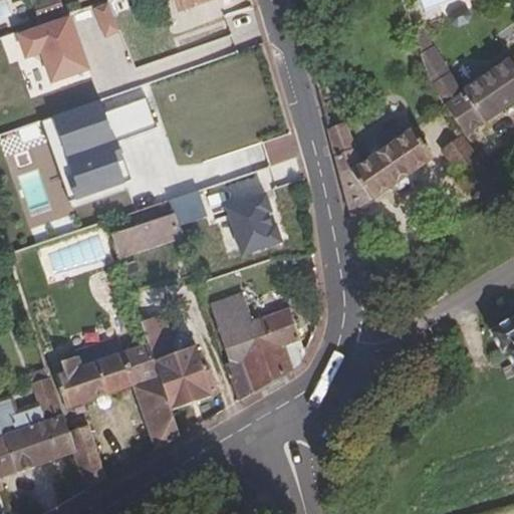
[(66,16),(61,0),(29,0),(39,26),(66,16)]
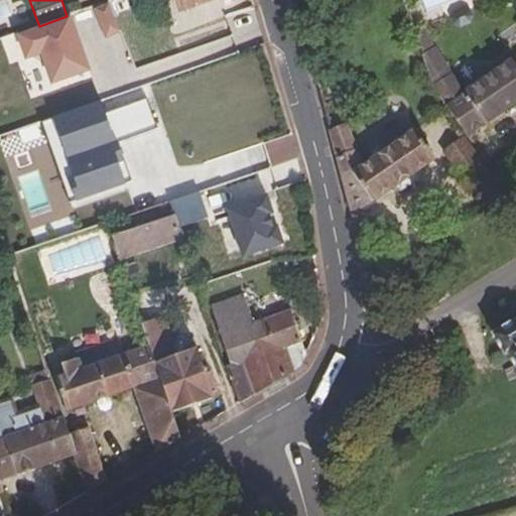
[(111,0),(97,5),(107,33),(121,28),(111,0)]
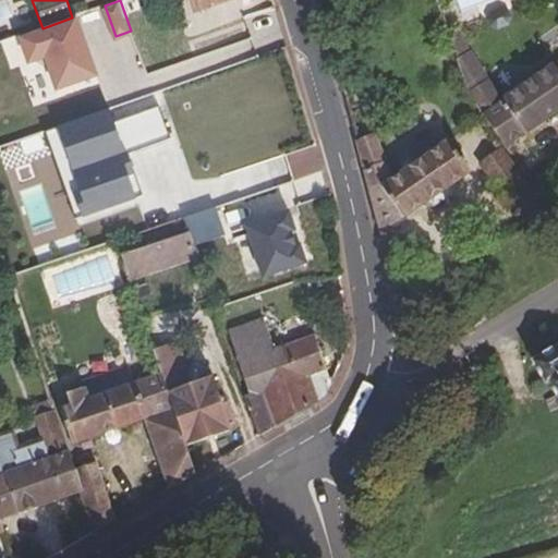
[(233,0),(155,0),(156,1),(158,0),(187,0),(193,15),(233,0)]
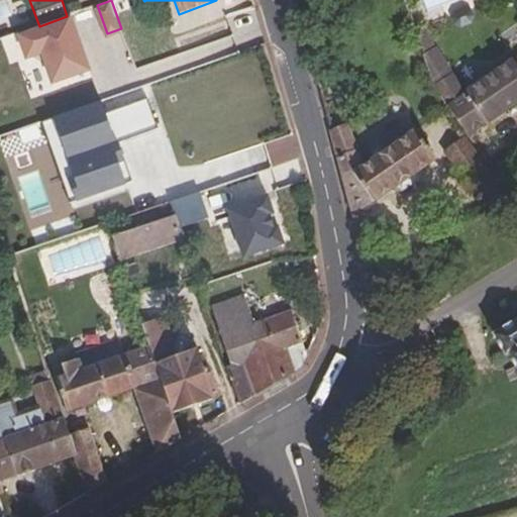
[(473,22),(475,16),(473,10),(466,7),(454,12),(452,18),(454,25),(460,27),(473,22)]
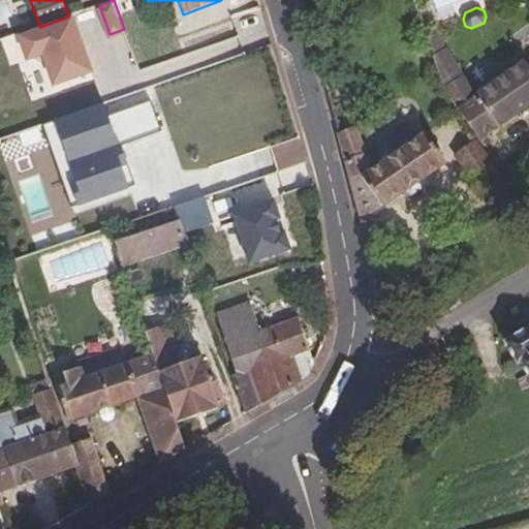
[(71,16),(68,17),(40,27),(19,35),(27,59),(35,57),(45,62),(54,85),(92,70),(83,48),(81,49),(76,38),(80,37),(71,16)]
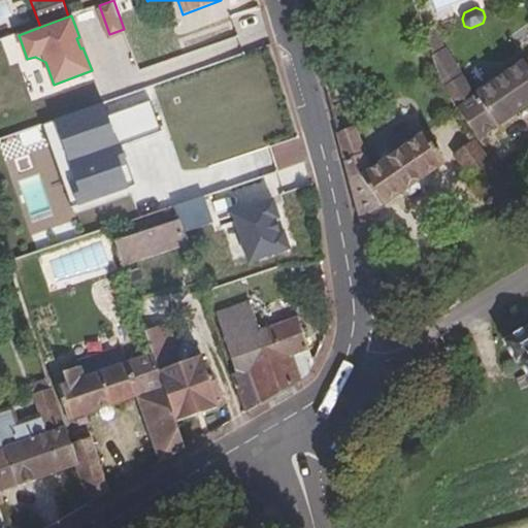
[(527,57),(474,95),(444,48),(442,44),(436,29),(423,33),(443,88),(477,137),(479,139),(527,104),(527,57)]
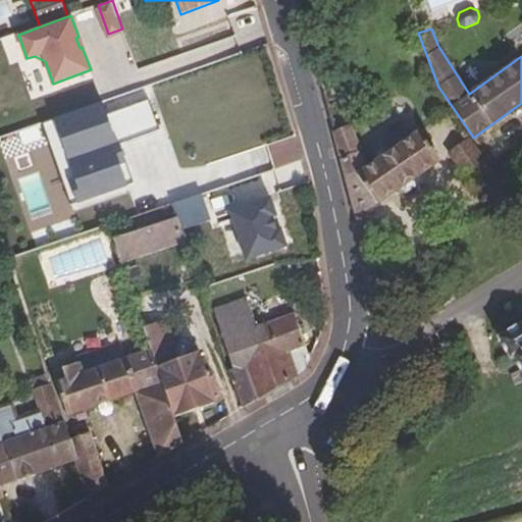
[(120,165),(127,162),(121,143),(159,129),(149,99),(108,113),(103,102),(42,124),(49,144),(61,140),(71,169),(59,173),(70,206),(128,186),(120,165)]
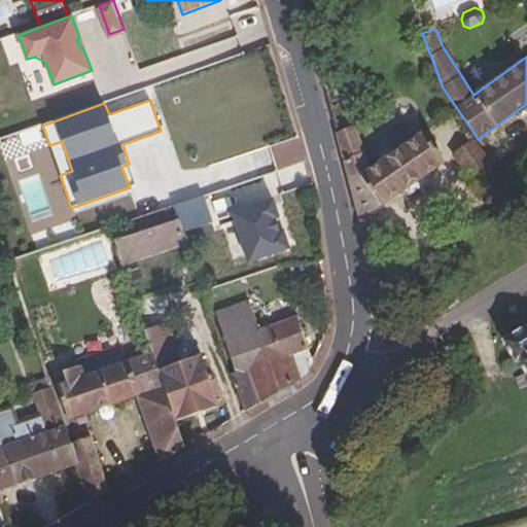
[(339,141),(357,133),(354,126),(337,134),(339,141)]
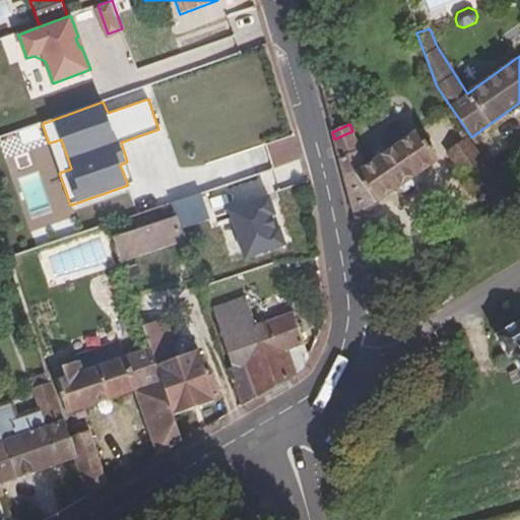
[(354,216),(440,159),(418,131),(368,167),(352,131),(334,139),(343,173),(347,191),(353,212),(354,216)]
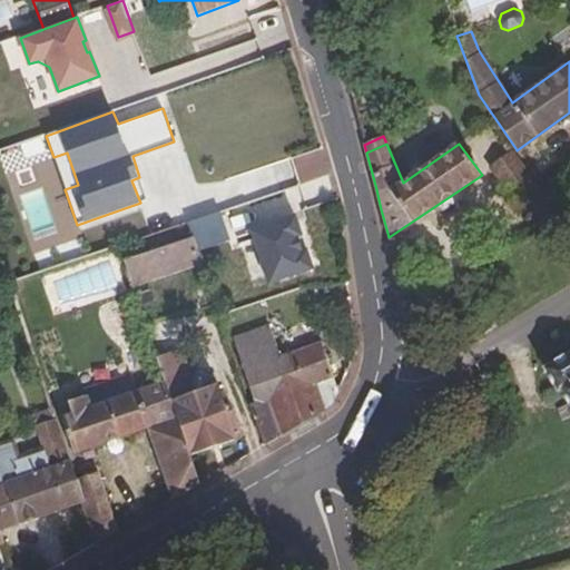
[(517,150),(516,148),(490,166),(507,190),(501,195),(513,213),(518,209),(521,215),(548,195),(517,150)]
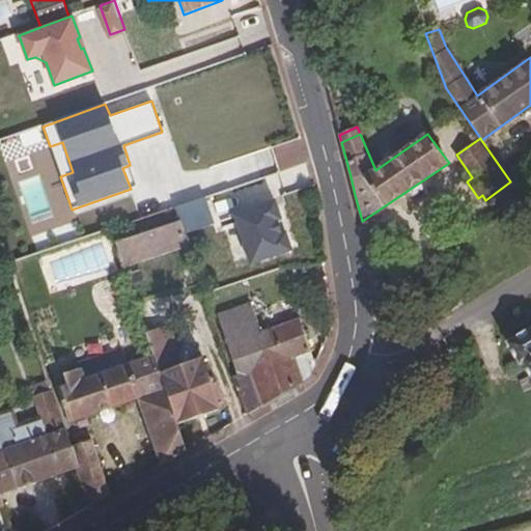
[(50,146),(60,176),(73,172),(62,142),(50,146)]
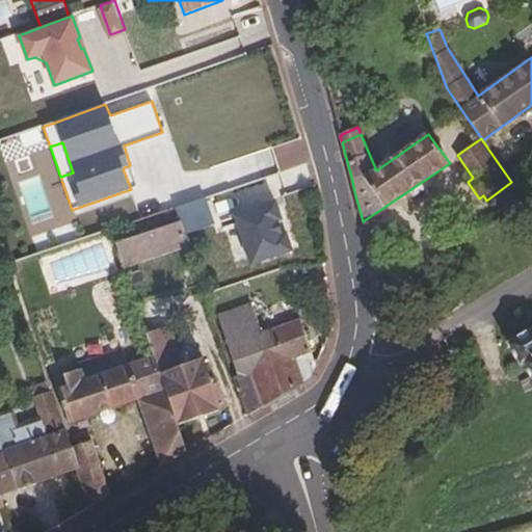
[(498,214),(522,196),(511,182),(486,201),(498,214)]
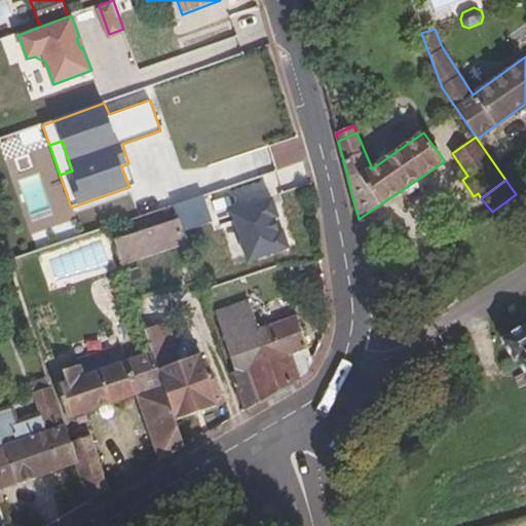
[(232,214),(248,262),(289,249),(283,231),(278,232),(274,219),(278,218),(273,200),(232,214)]
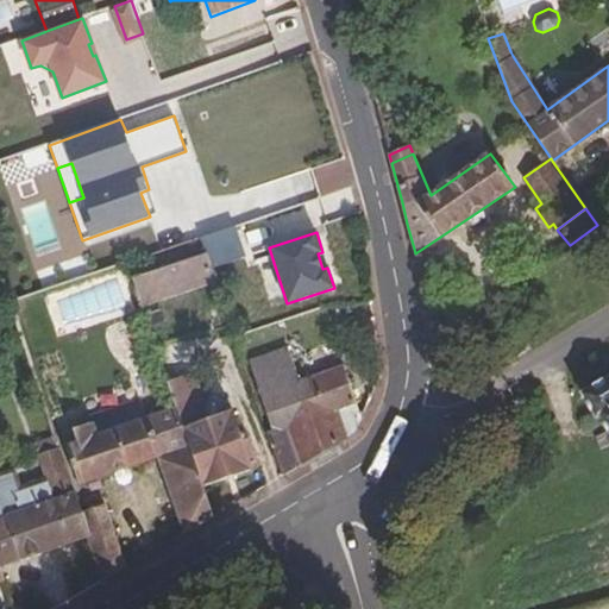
[(142,307),(215,282),(206,255),(132,280),(142,307)]
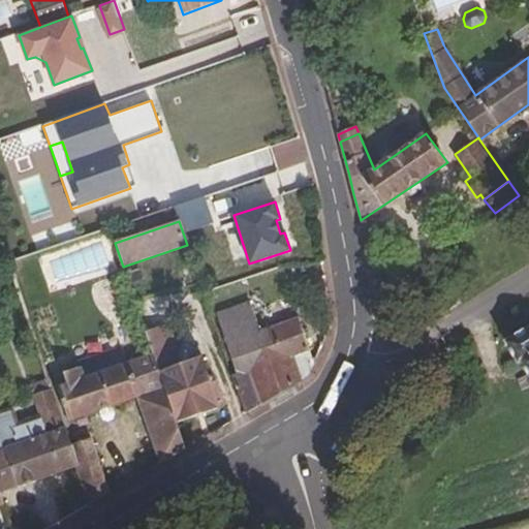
[(153,332),(143,302),(135,304),(146,334),(153,332)]
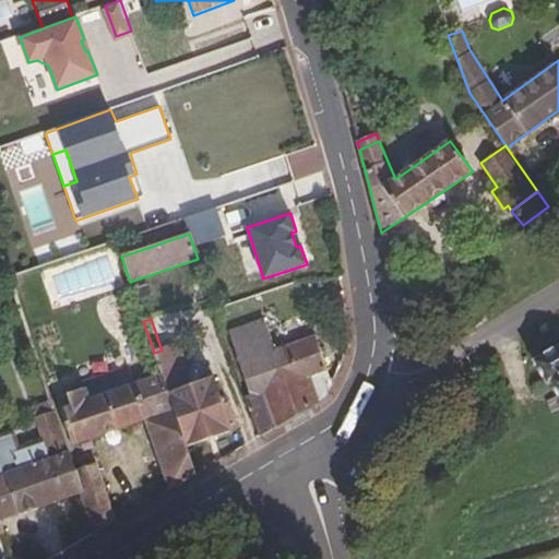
[(332,389),(316,335),(275,349),(265,320),(229,333),(250,396),(245,397),(259,437),(326,397),(332,389)]
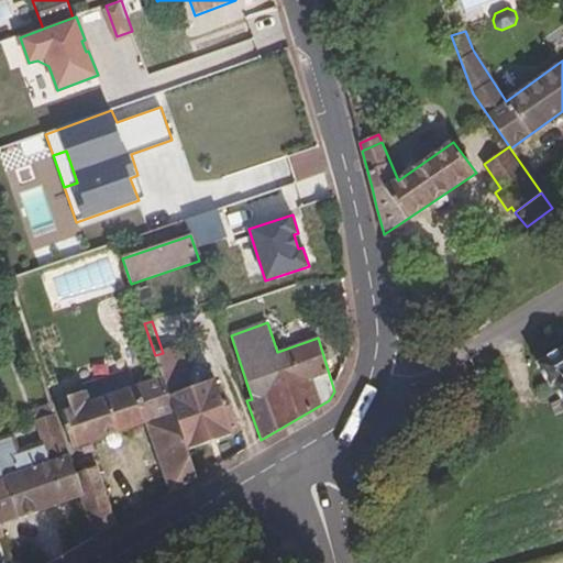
[(234,434),(218,384),(196,392),(180,346),(163,353),(155,355),(163,377),(188,450),(234,434)]
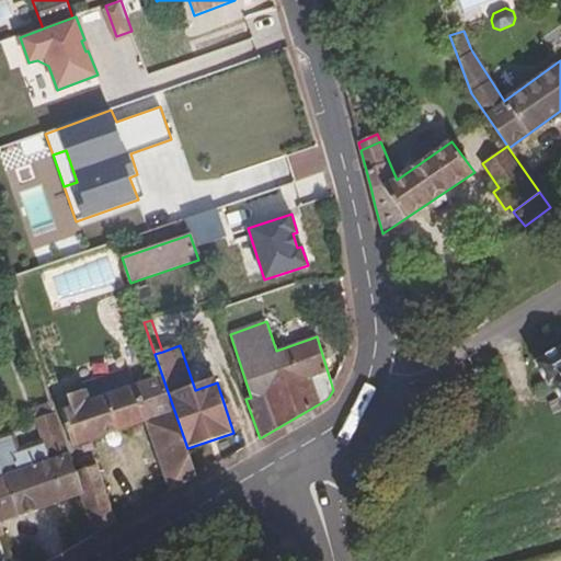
[(560,348),(536,364),(550,386),(552,385),(560,398),(560,348)]
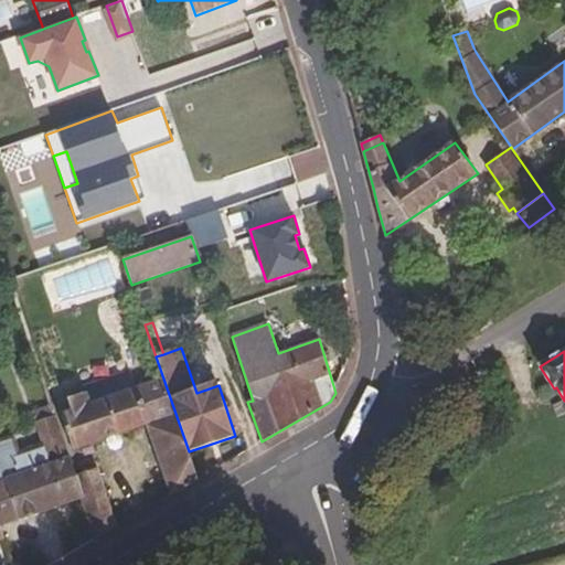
[(189,451),(163,379),(138,387),(138,386),(92,403),(88,392),(70,398),(73,409),(61,413),(73,451),(147,425),(171,496),(199,480),(189,451)]
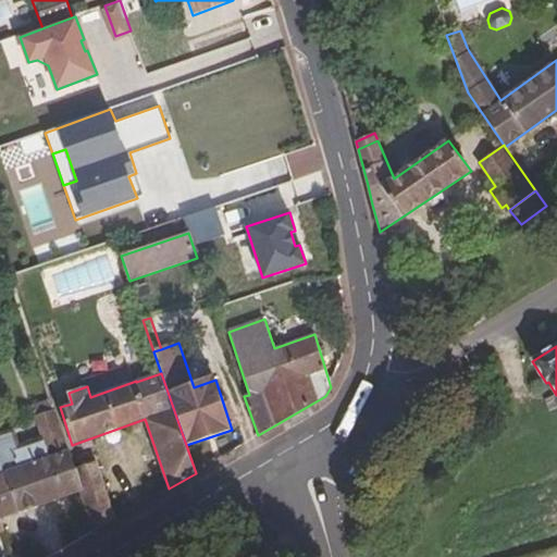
[(76,470),(56,409),(33,416),(42,444),(16,452),(11,435),(0,438),(0,441),(10,470),(3,473),(0,465),(0,518),(83,491),(76,470)]
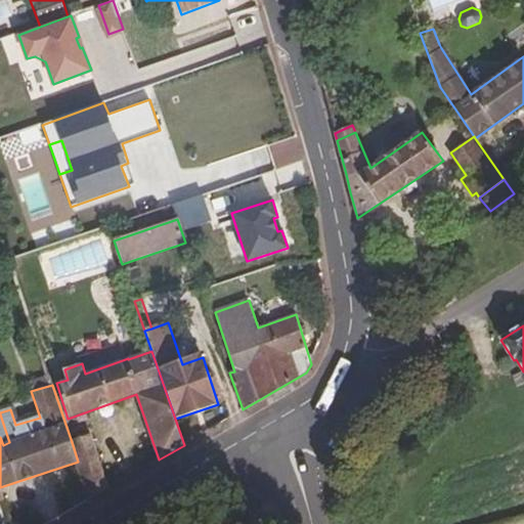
[(107,490),(90,436),(72,442),(78,462),(90,499),(107,490)]
